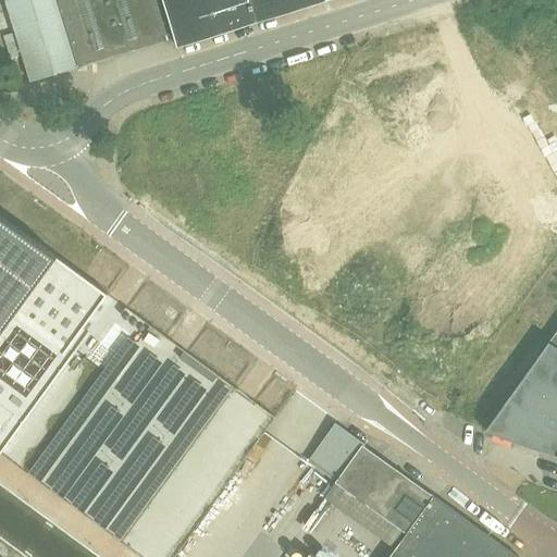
[(8,0),(19,31),(4,35),(12,58),(25,53),(34,81),(83,65),(84,66),(171,39),(158,0),(8,0)]
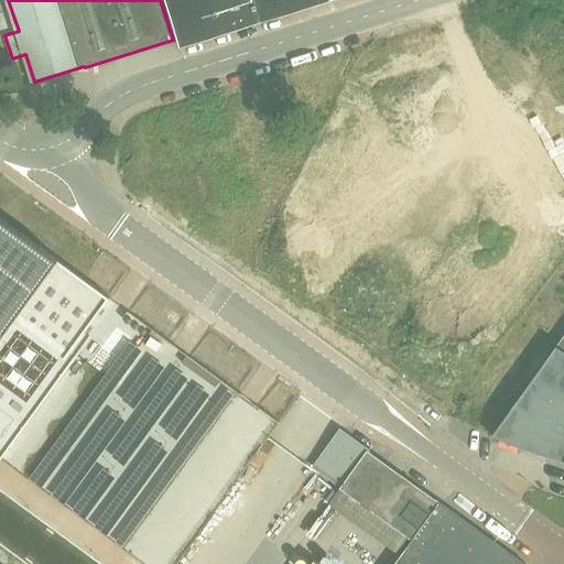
[(169,0),(184,45),(329,0),(169,0)]
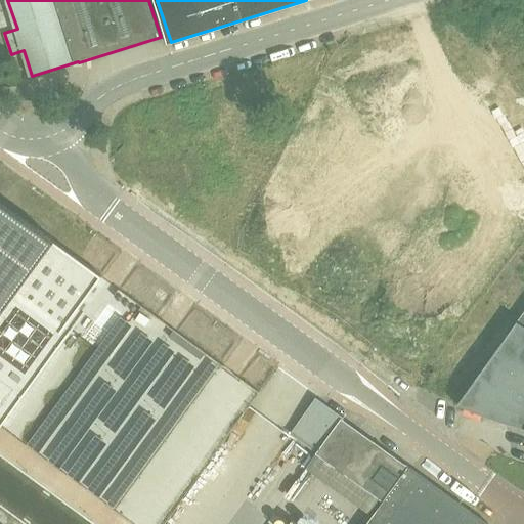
[(0,425),(1,426),(80,315),(81,315),(83,312),(77,308),(100,275),(0,202),(0,425)]
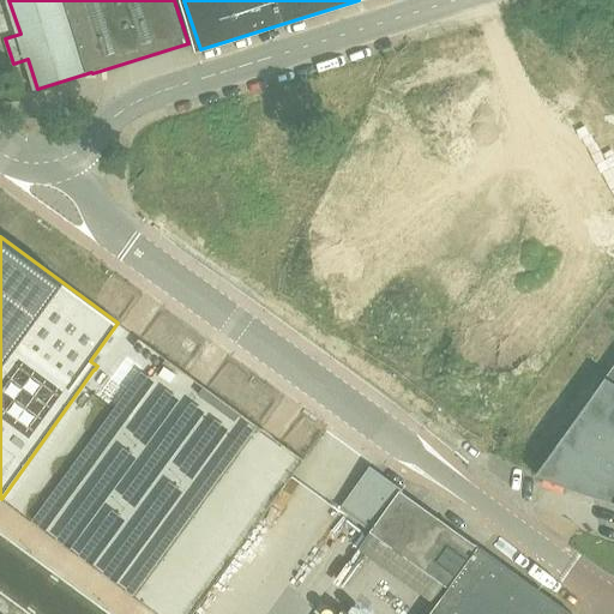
[(582,491),(613,499),(613,366),(536,474),(582,491)]
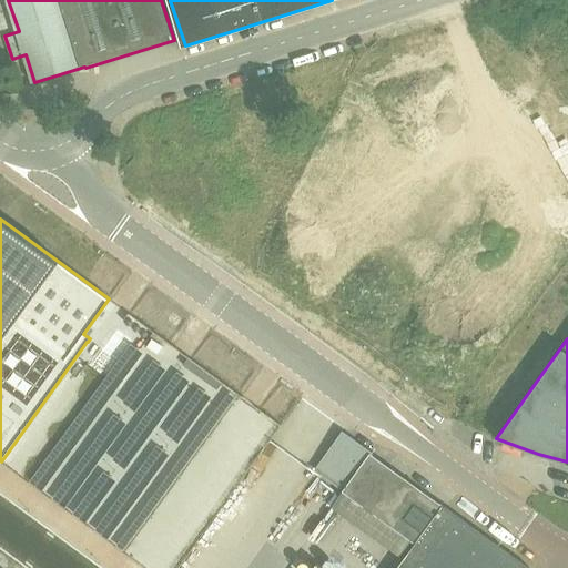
[(372,454),(343,433),(316,469),(345,489),(372,454)]
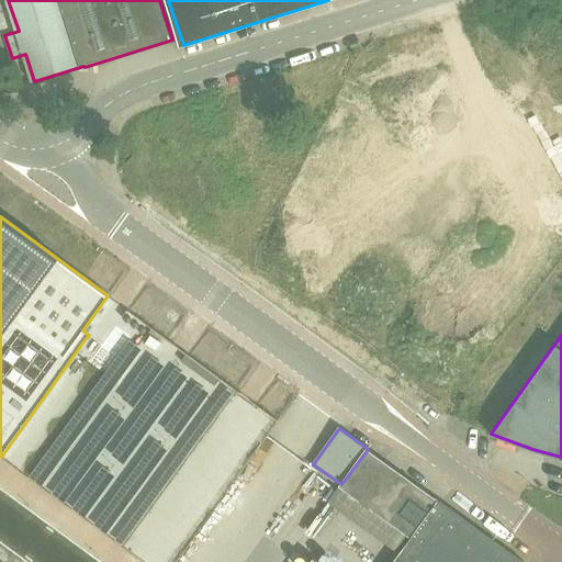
[(439,501),(368,449),(341,484),(340,486),(412,538),(439,501)]
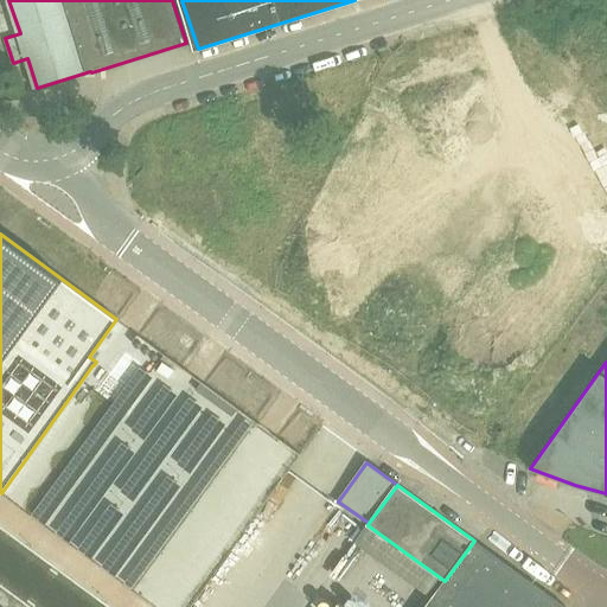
[(566,606),(474,541),(445,581),(426,606),(343,606),(339,604),(336,606),(566,606)]
